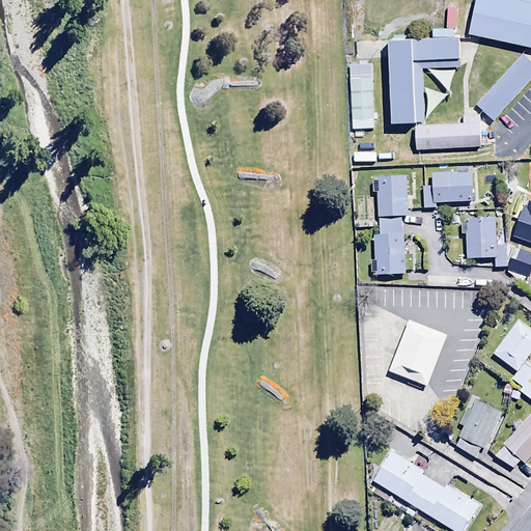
[(530,0),(474,0),(467,39),(530,51),(530,0)]
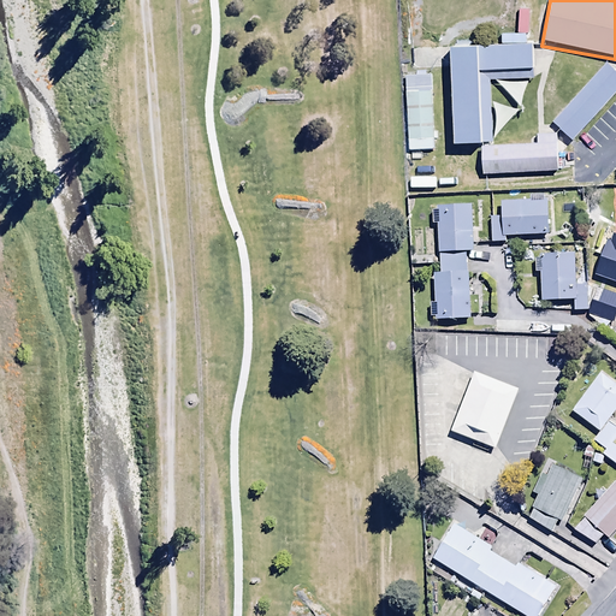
[(529,9),(519,9),(517,33),(527,33),(529,9)]
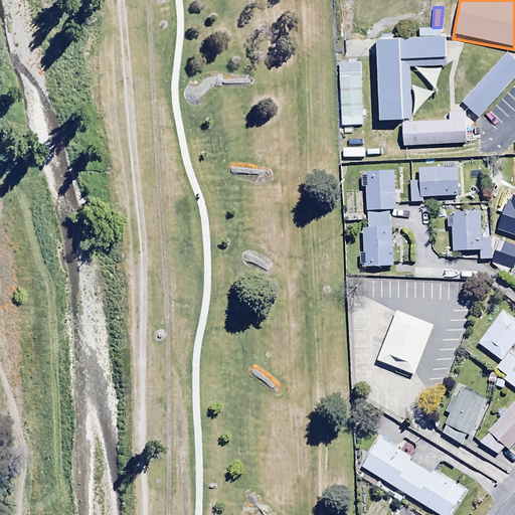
[(446,40),(404,42),(405,69),(448,68),(446,40)]
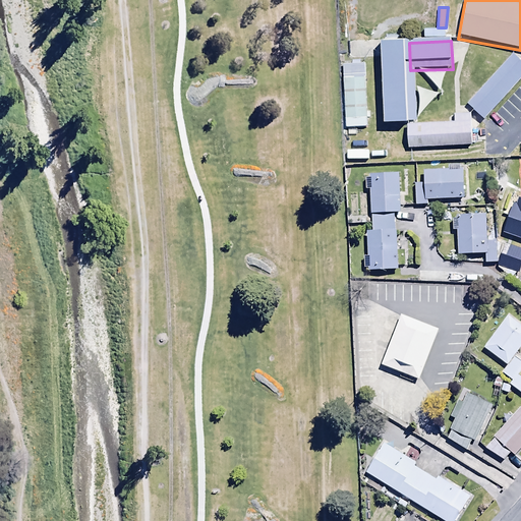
[(401,47),(377,48),(380,126),(404,125),(401,47)]
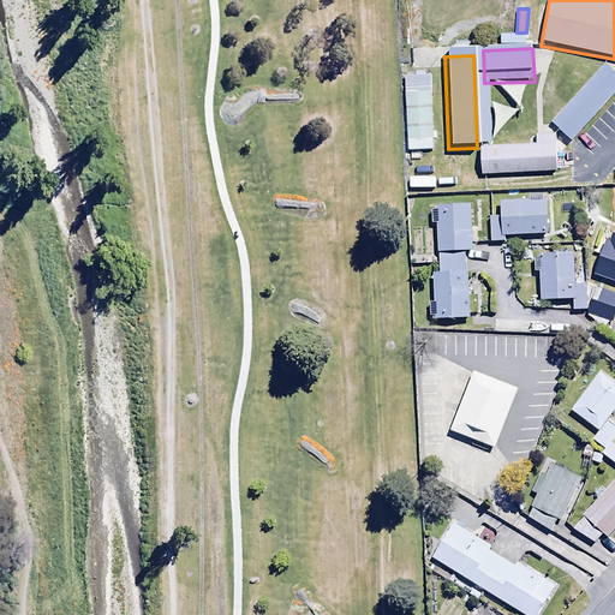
[(614,95),(614,69),(607,61),(551,124),(573,143),(614,95)]
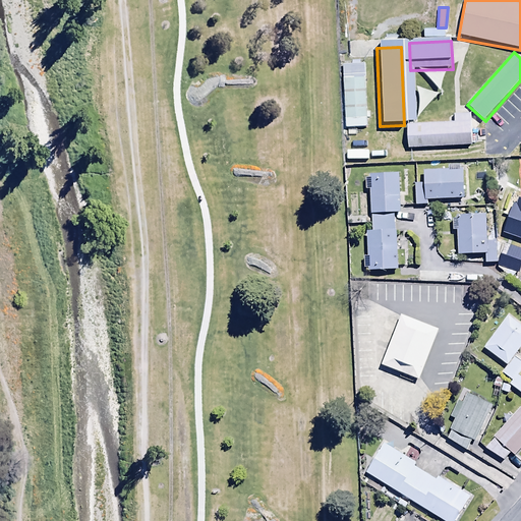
[(363,63),(343,64),(344,75),(364,74),(363,63)]
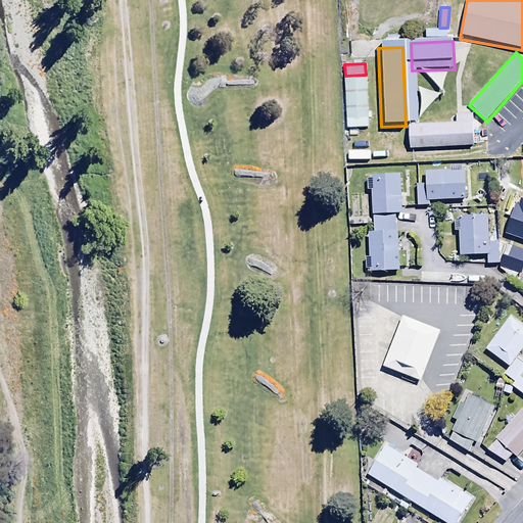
[(371,76),(347,77),(349,121),(373,120),(371,76)]
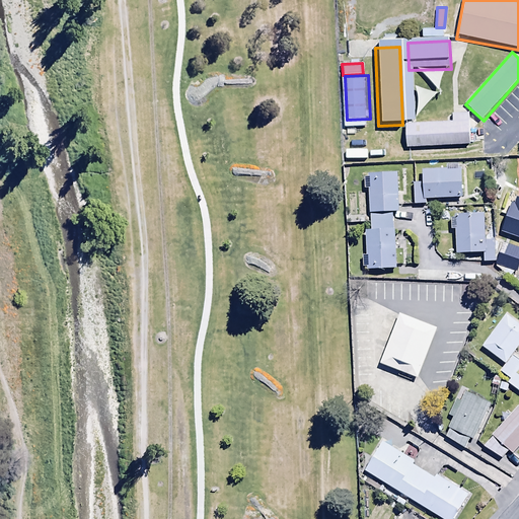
[(472,120),(408,123),(409,149),(473,146),(472,120)]
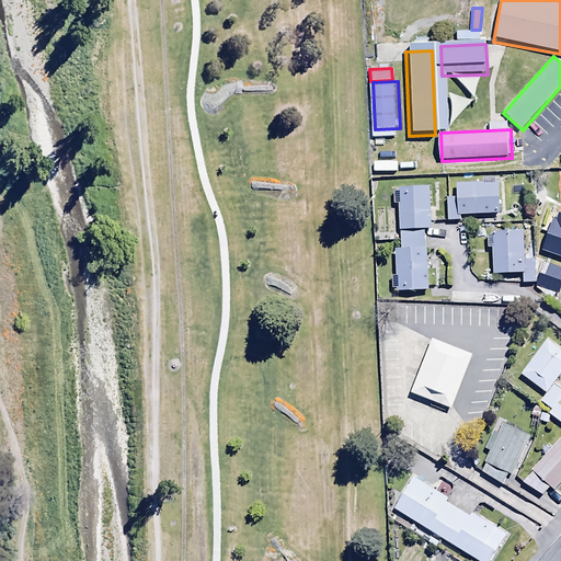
[(461,220),(461,216),(500,214),(499,184),(494,184),(494,178),(483,179),(483,183),(456,184),(456,197),(447,198),(447,221),(461,220)]
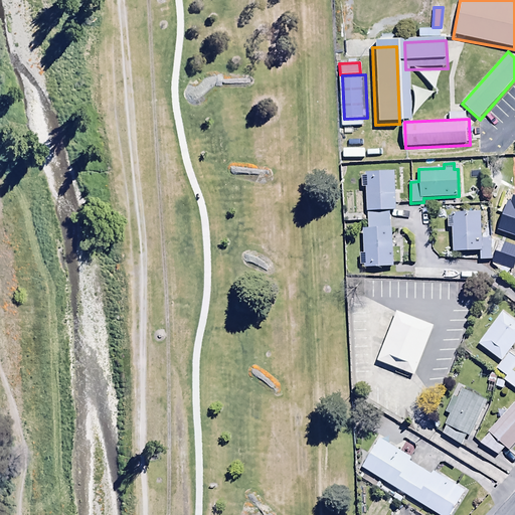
[(361,188),(366,188),(366,211),(394,210),(393,172),(364,173),(364,178),(361,178),(361,188)]
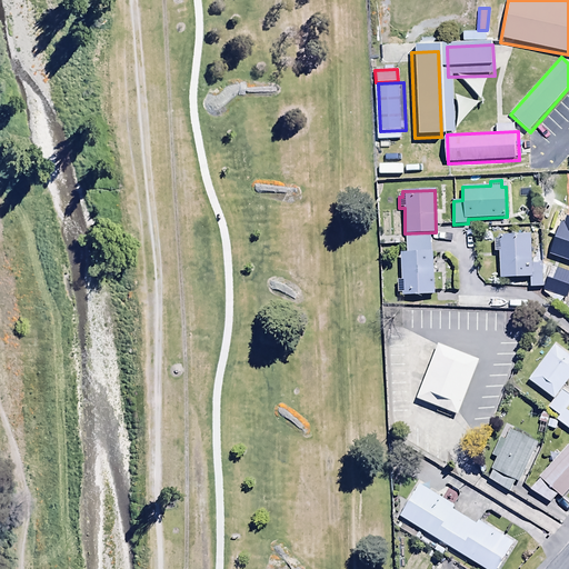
[(568,216),(567,216),(565,225),(559,222),(548,253),(568,260),(568,216)]
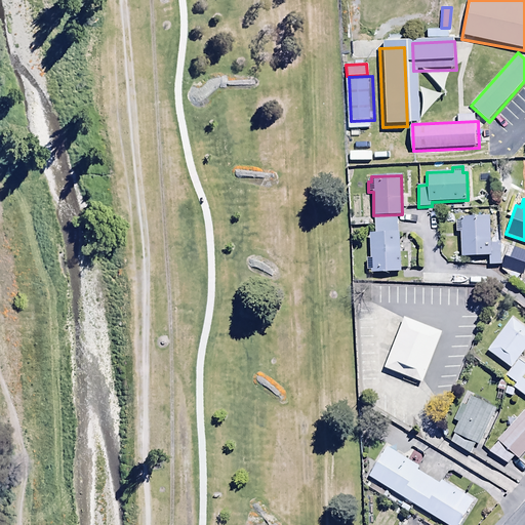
[(456,234),(459,234),(460,257),(488,255),(489,267),(500,266),(498,243),(491,244),(489,215),(470,217),(469,209),(457,209),(458,220),(455,220),(456,234)]
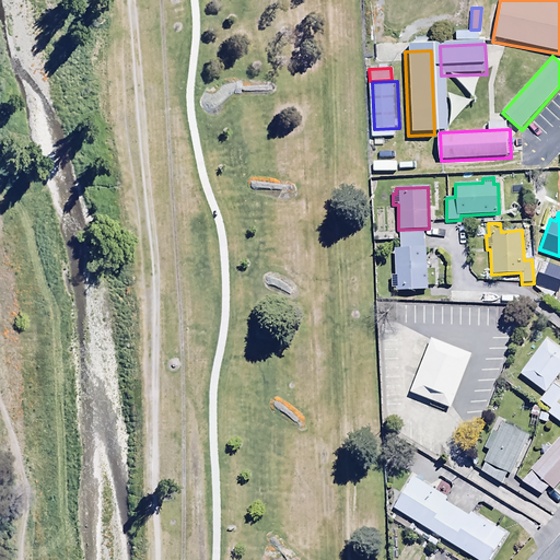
[(396,288),(396,291),(427,289),(423,230),(399,232),(400,249),(394,249),(395,276),(391,277),(392,289),(396,288)]
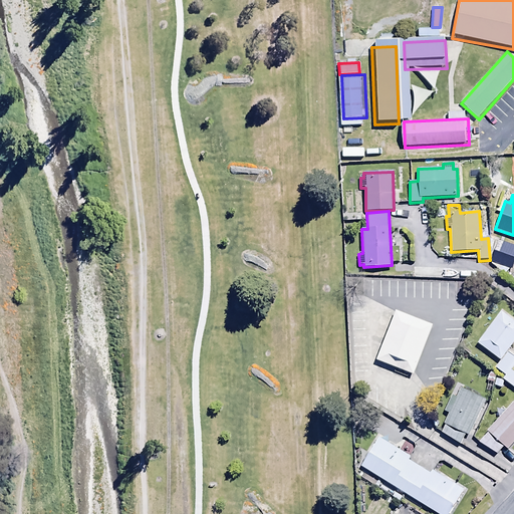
[(513,264),(513,247),(499,242),(492,262),(512,269),(513,264)]
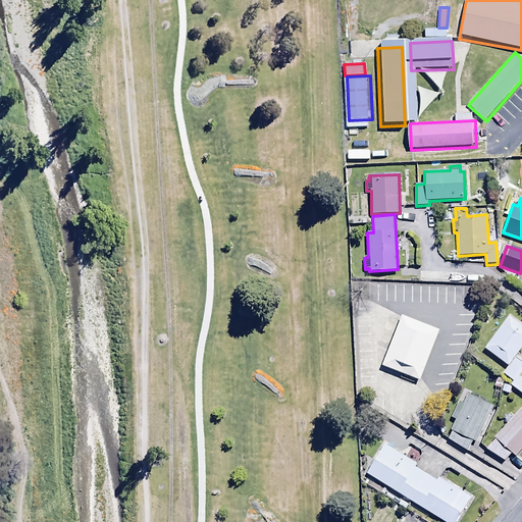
[(439,322),(403,307),(381,359),(418,374),(439,322)]
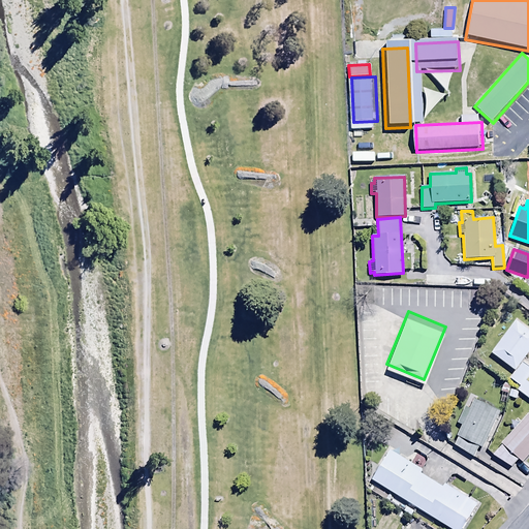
[(528,352),(528,333),(515,322),(491,353),(515,372),(528,352)]
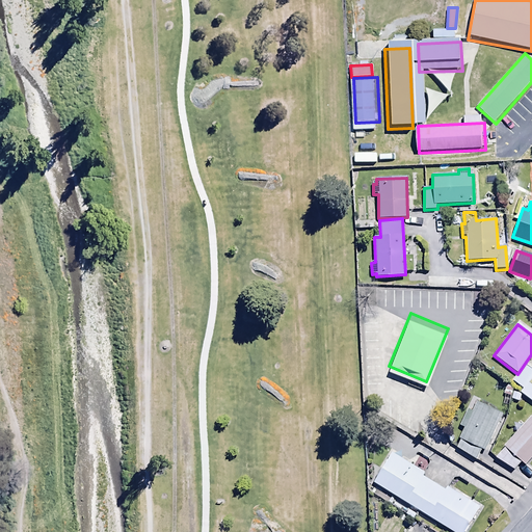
[(531,378),(531,370),(526,366),(512,381),(523,390),(520,393),(531,401),(531,386),(529,383),(531,378)]
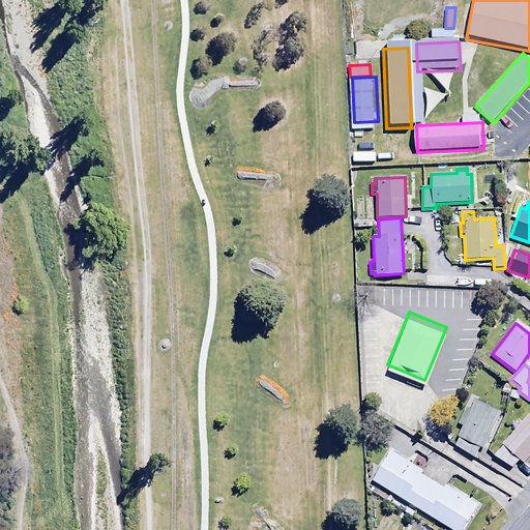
[(479,448),(482,449),(500,412),(474,401),(470,410),(465,408),(457,425),(462,428),(457,438),(459,438),(455,446),(474,459),(479,448)]
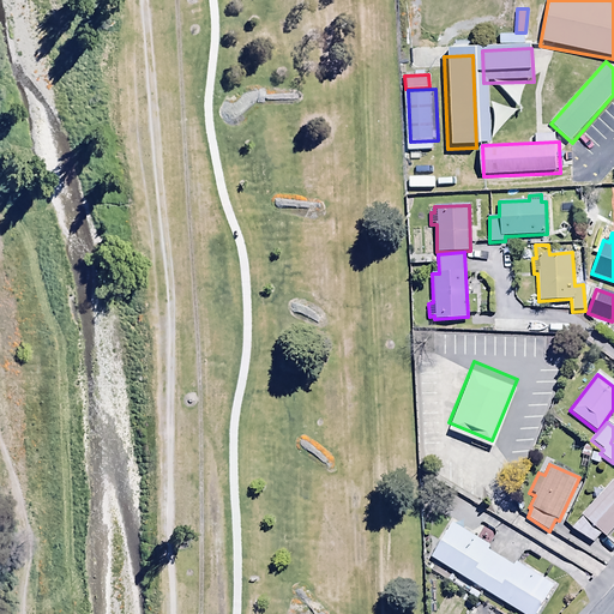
[(606,537),(613,528),(613,481),(581,516),(583,517),(571,529),(593,542),(601,533),(606,537)]
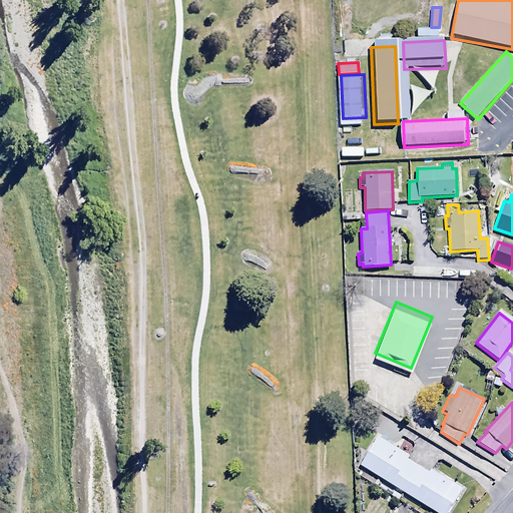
[(411,455),(379,435),(361,465),(438,512),(449,512),(465,488),(433,468),(430,473),(409,459),(411,455)]
